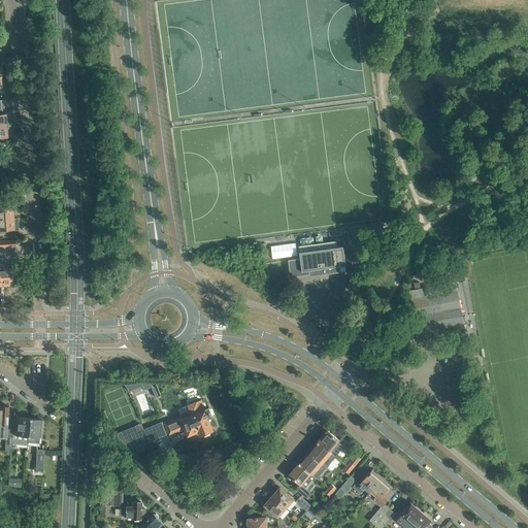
[(0,218),(12,218),(11,205),(0,206),(0,218)]
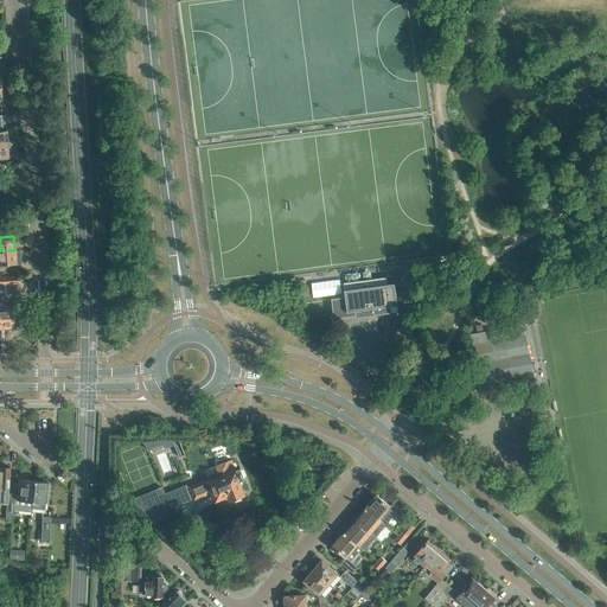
[(14,250),(0,250),(0,264),(20,263),(19,249),(14,250)]
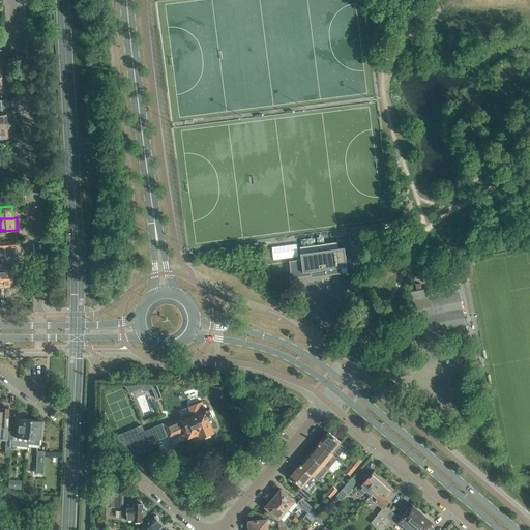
[(15,241),(0,242),(0,286),(5,286),(6,287),(10,287),(11,286),(12,285),(17,285),(17,272),(11,273),(11,266),(5,267),(4,259),(3,259),(2,248),(15,247),(15,241)]
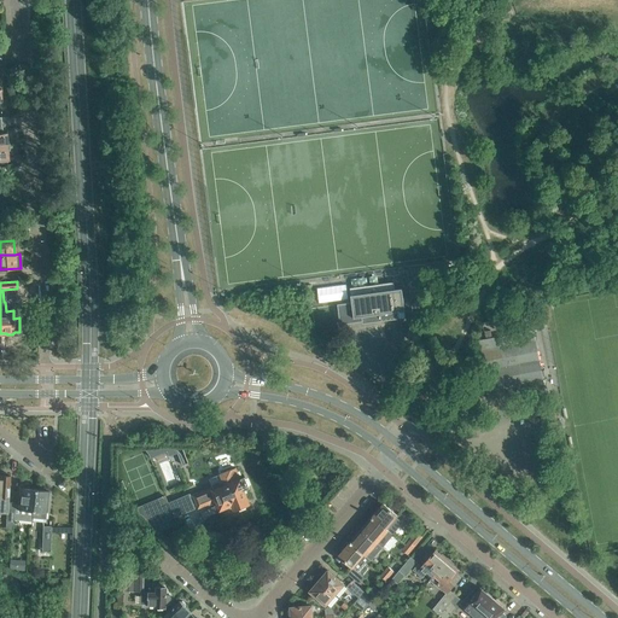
[(395,289),(386,290),(366,292),(366,289),(350,291),(351,302),(337,304),(340,324),(362,321),(362,324),(398,319),(398,312),(404,310),(402,287),(395,289)]
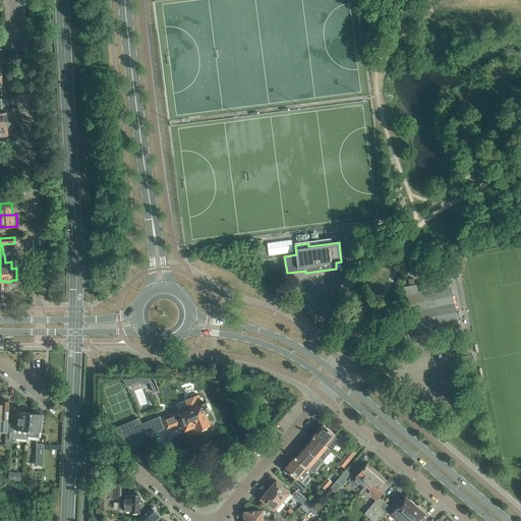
[(449,278),(409,285),(403,286),(405,296),(404,296),(412,337),(459,328),(457,317),(459,316),(458,312),(456,312),(449,278)]
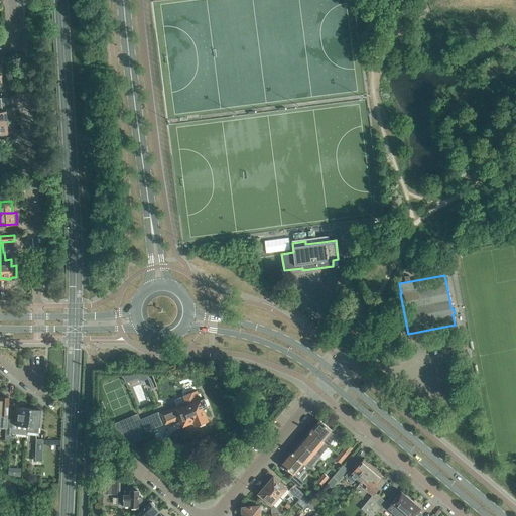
[(156,388),(168,383),(166,377),(160,379),(158,376),(153,378),(154,382),(153,382),(156,388)]
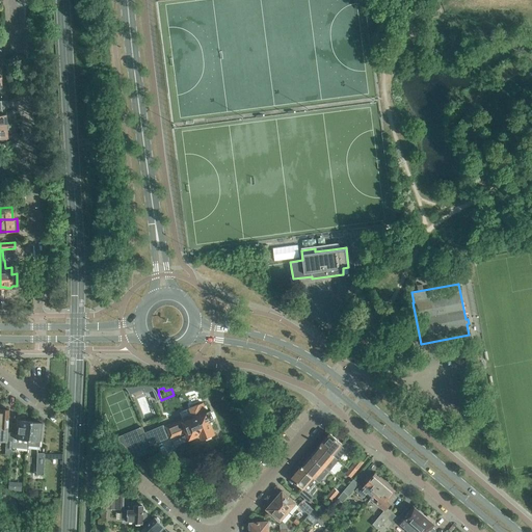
[(184,422),(180,424),(180,422),(167,427),(171,437),(185,431),(187,436),(189,435),(190,439),(197,435),(198,437),(202,436),(202,437),(204,436),(206,437),(211,435),(212,432),(214,432),(210,422),(214,420),(211,411),(208,413),(204,403),(190,408),(193,418),(184,422)]
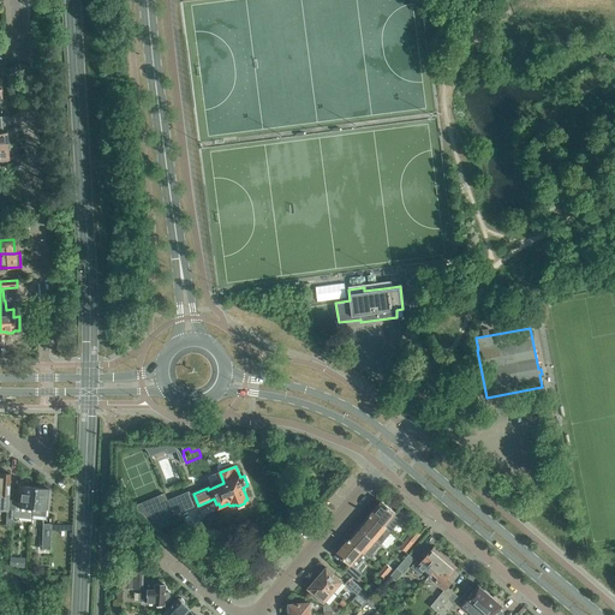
[(1,472),(0,471),(0,508),(6,509),(6,519),(13,519),(13,517),(15,502),(15,500),(7,499),(9,472),(7,472),(6,471),(3,470),(1,472)]
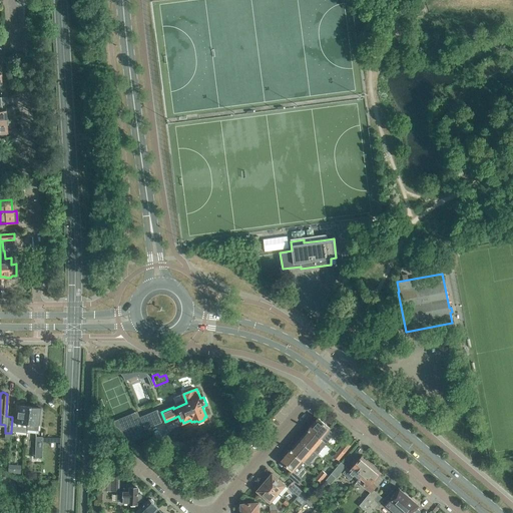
[(16,419),(12,419),(11,431),(26,432),(27,424),(29,406),(17,405),(16,419)]
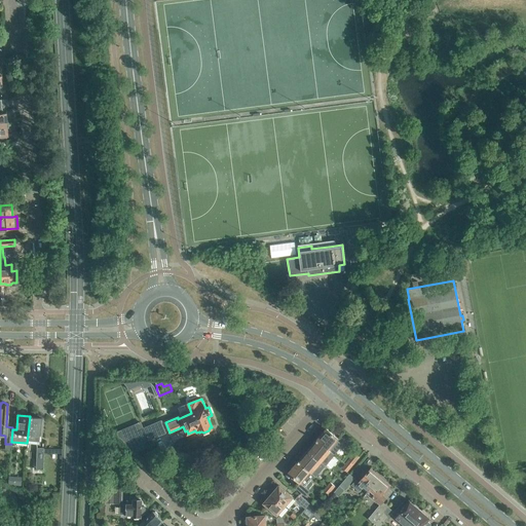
[(40,417),(30,416),(28,435),(27,443),(38,444),(40,428),(39,428),(40,417)]
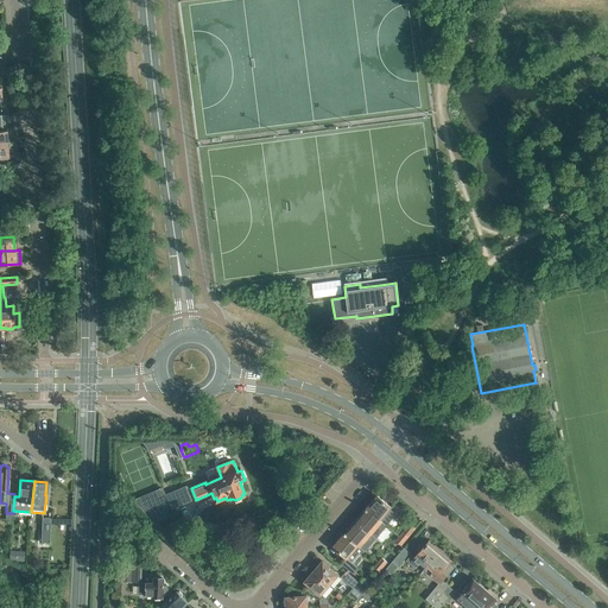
[(137,499),(135,499),(138,506),(156,523),(169,517),(166,511),(165,507),(170,506),(165,494),(163,488),(147,495),(137,499)]
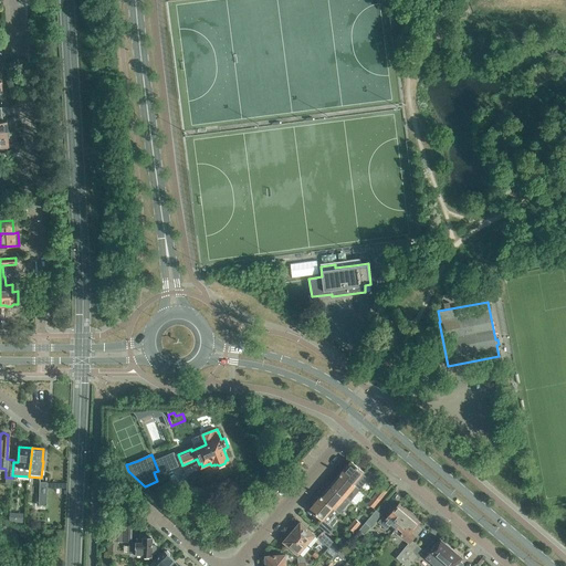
[(354,483),(355,485),(359,489),(368,479),(363,473),(364,472),(350,461),(341,473),(354,483)]
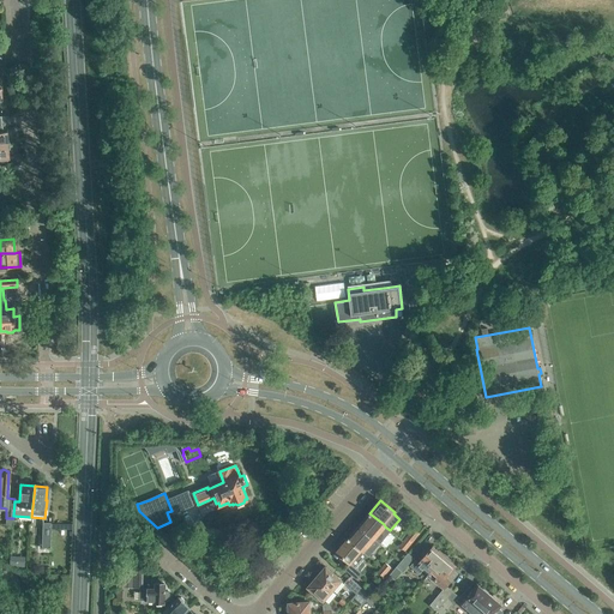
[(385,527),(384,524),(369,513),(362,522),(363,523),(361,528),(378,542),(383,535),(380,533),(385,527)]
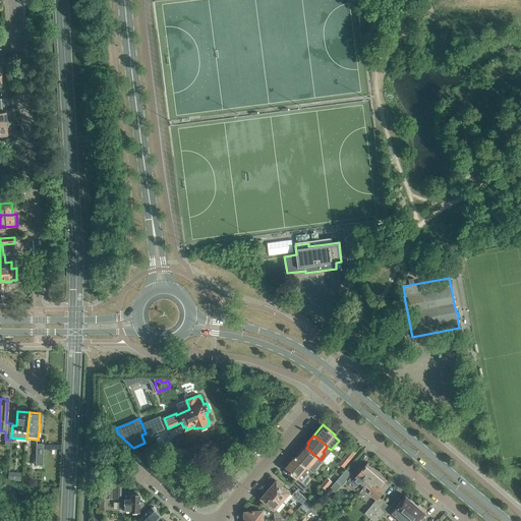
[(295,457),(308,468),(312,471),(322,461),(321,460),(306,448),(301,453),(300,451),(295,457)]
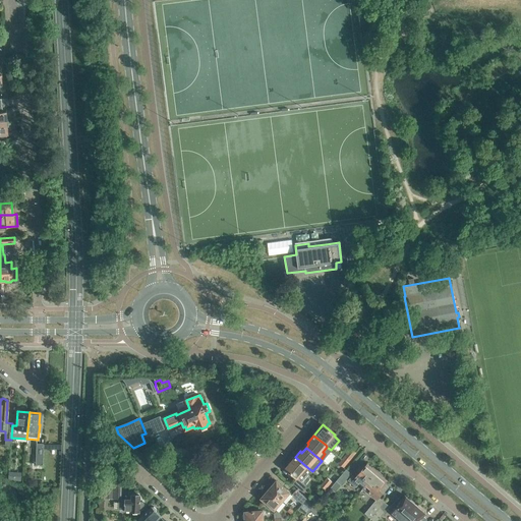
[(342,459),(347,463),(356,452),(351,449),(342,459)]
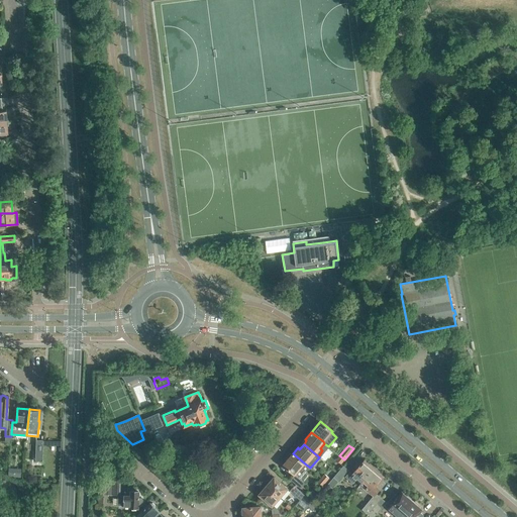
[(291,479),(301,488),(305,483),(303,481),(307,475),(301,470),(306,464),(293,453),(284,464),(295,474),(291,479)]
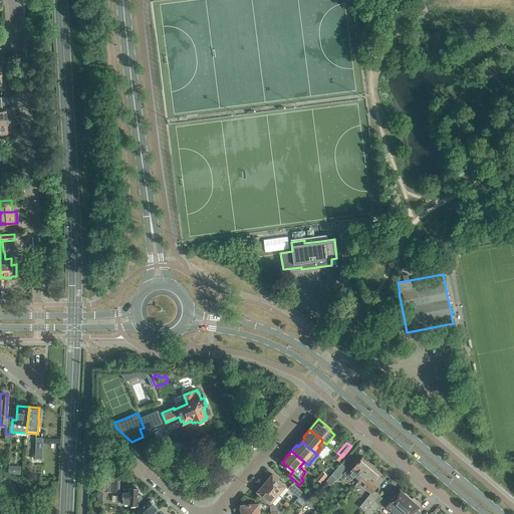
[(353,477),(358,481),(371,465),(371,464),(367,461),(362,457),(359,461),(357,460),(355,459),(352,464),(352,466),(353,467),(352,470),(350,471),(348,469),(344,474),(351,480),(353,477)]
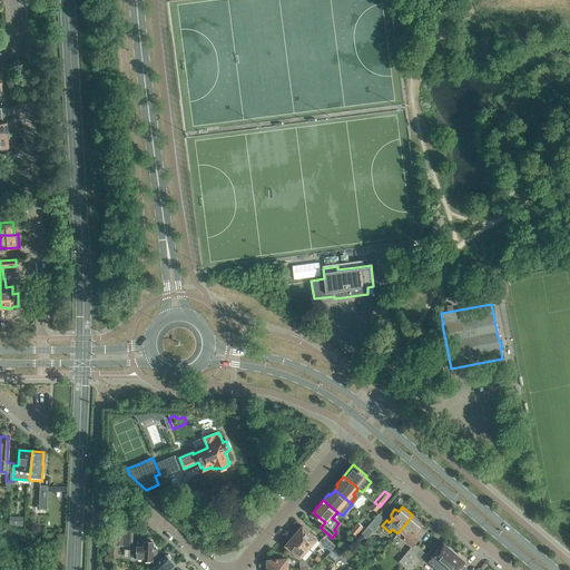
[(374,530),(384,519),(379,513),(369,526),(374,530)]
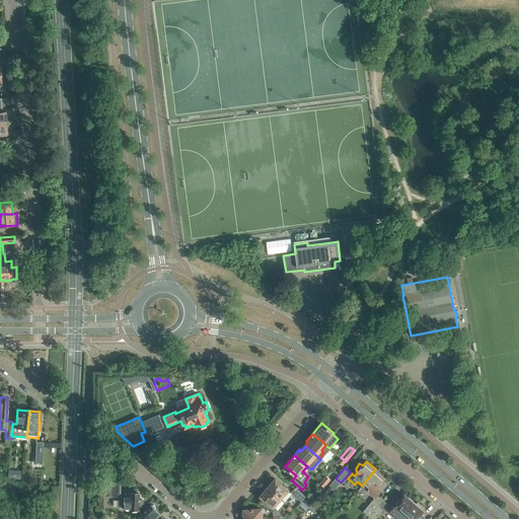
[(375,469),(362,486),(376,498),(381,491),(380,491),(386,485),(382,482),(385,478),(380,473),(381,473),(377,469),(376,470),(375,469)]
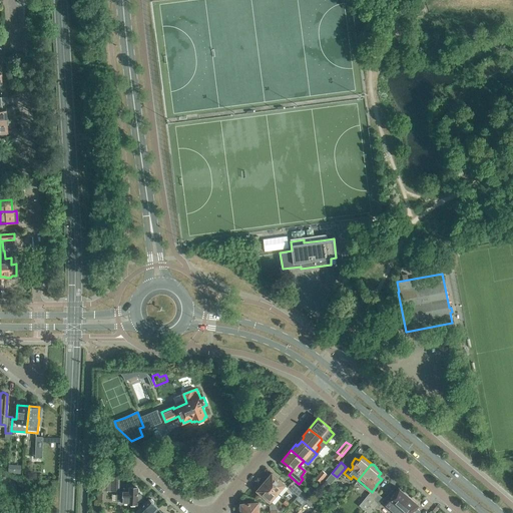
[(268,478),(265,482),(278,493),(286,484),(273,473),(272,474),(270,474),(268,477),(268,478)]
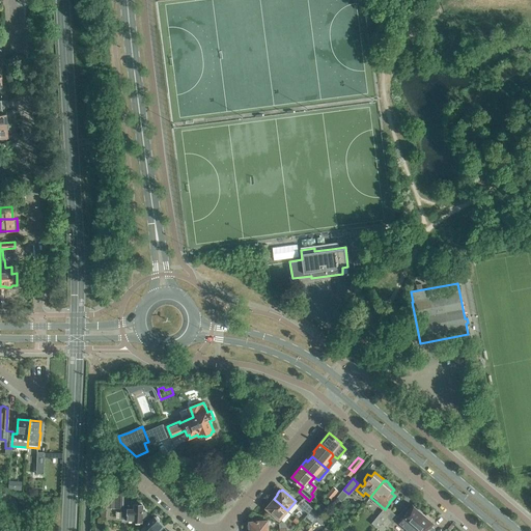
[(348,494),(343,490),(337,497),(342,501),(348,494)]
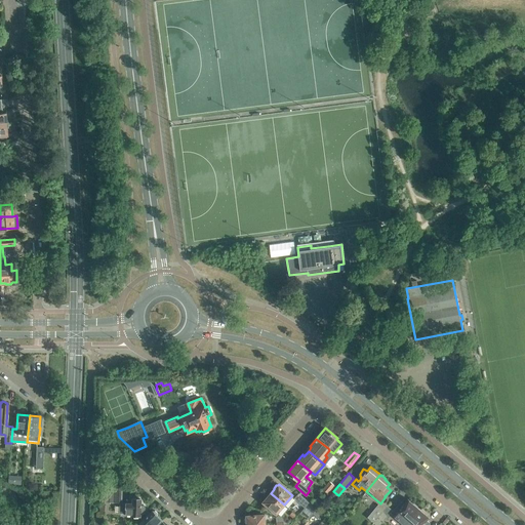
[(119,514),(127,514),(132,514),(132,515),(133,515),(134,516),(140,516),(142,515),(142,513),(145,513),(145,512),(146,507),(144,506),(142,506),(142,499),(140,499),(139,498),(134,498),(133,499),(132,499),(132,500),(127,499),(127,502),(122,502),(123,486),(114,485),(113,490),(107,490),(106,502),(120,502),(119,514)]
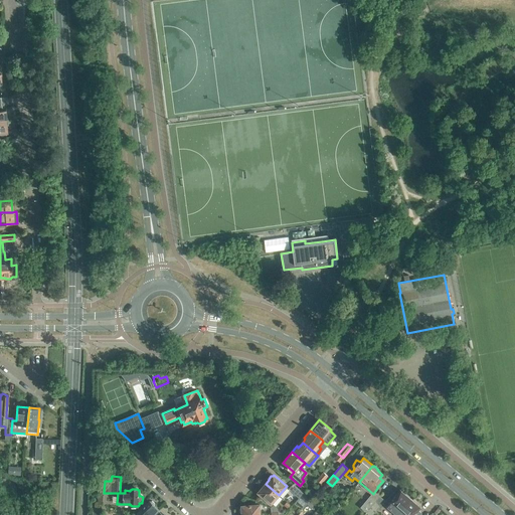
[(279,495),(266,484),(263,488),(262,488),(260,490),(260,492),(259,493),(272,504),(279,495)]
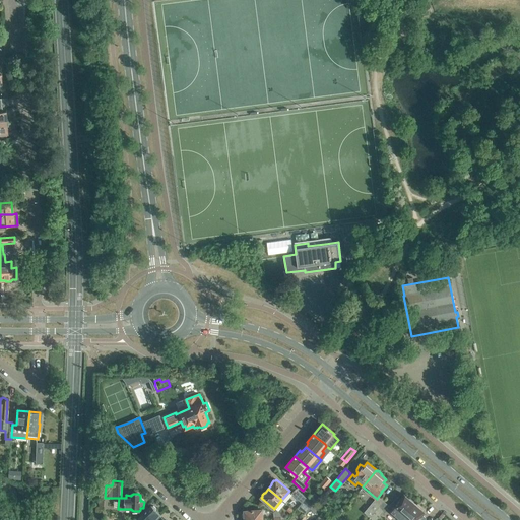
[(306,498),(297,489),(293,494),(302,502),(306,498)]
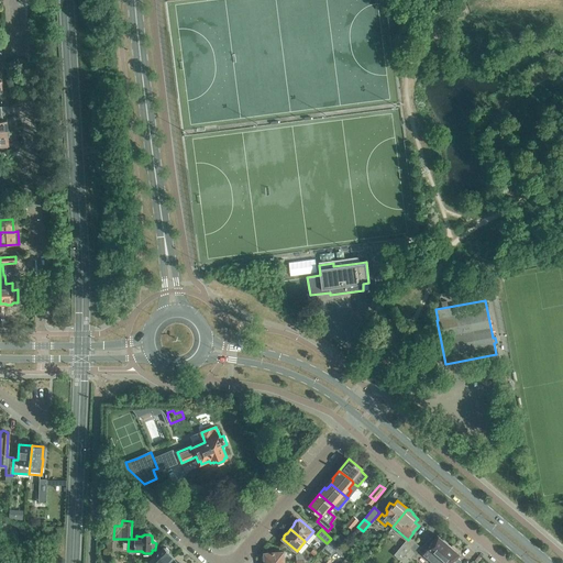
[(427,549),(424,551),(422,553),(434,562),(449,545),(448,543),(444,540),(443,540),(438,536),(426,549),(427,549)]
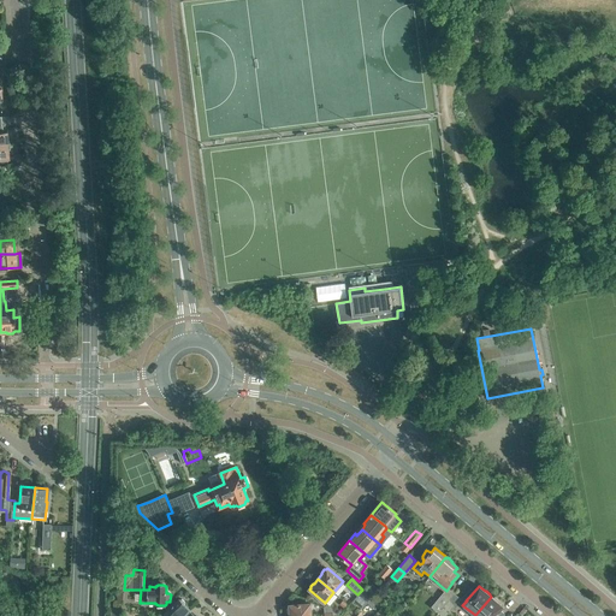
[(440,609),(454,593),(449,588),(434,605),(440,609)]
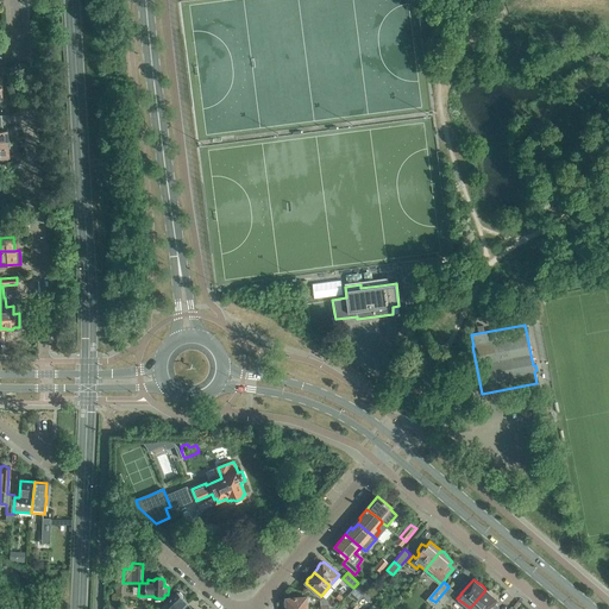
[(353,588),(364,597),(369,591),(358,583),(353,588)]
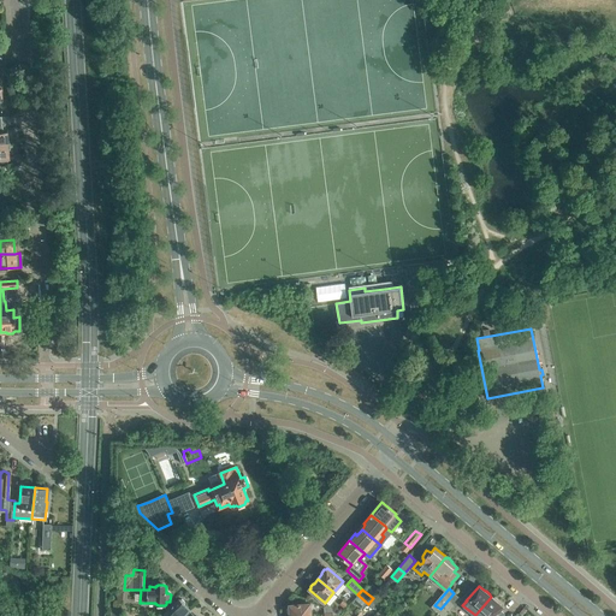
[(454,593),(440,609),(445,615),(460,598),(454,593)]
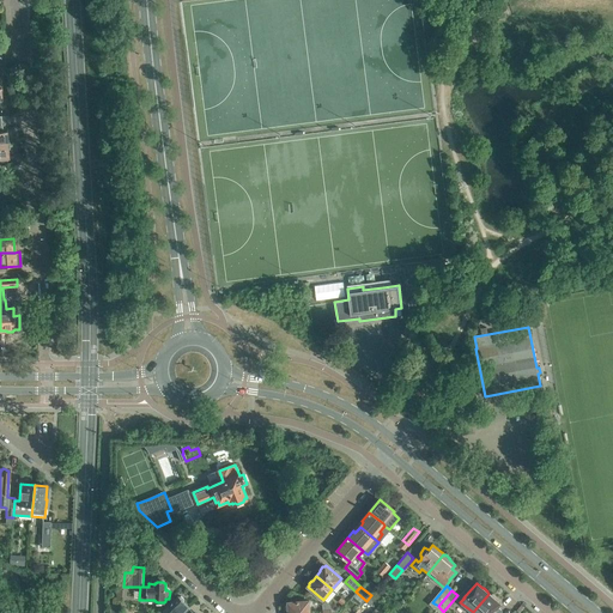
[(499,612),(501,612),(497,608),(501,604),(496,599),(491,594),(491,595),(489,594),(473,612),(499,612)]
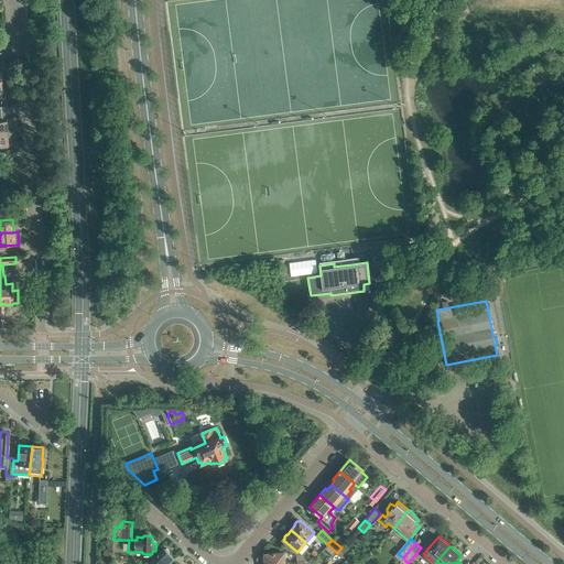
[(167,563),(173,559),(170,555),(170,554),(170,553),(170,552),(166,549),(164,549),(164,548),(151,561),(154,563),(167,563)]
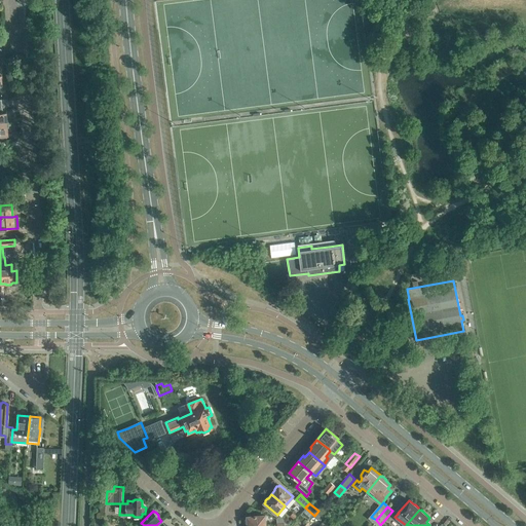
[(325,516),(318,511),(314,516),(321,521),(325,516)]
